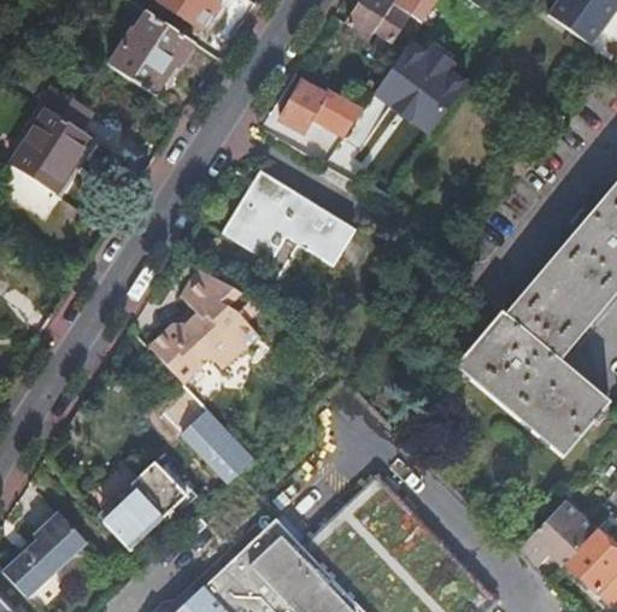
[(159,0),(199,27),(217,0),(159,0)]
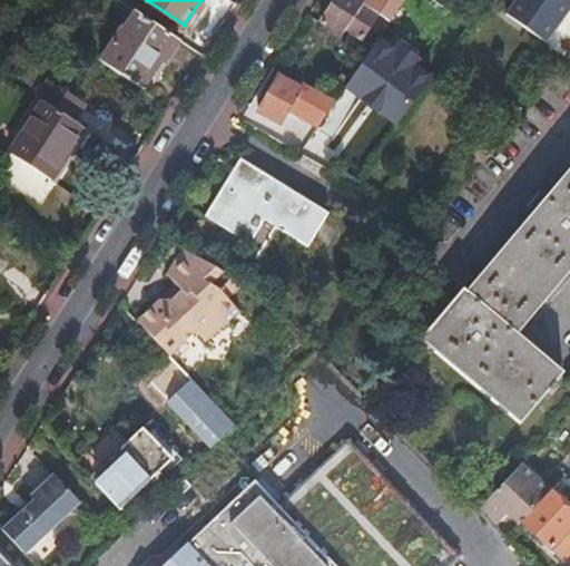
[(332,0),(317,21),(340,36),(342,31),(357,41),(360,39),(375,16),(387,25),(393,16),(400,6),(404,0),(332,0)]
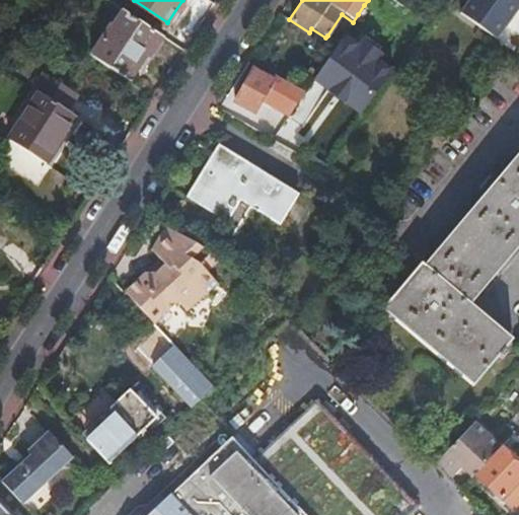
[(497,37),(518,5),(518,0),(467,0),(460,11),(497,37)]
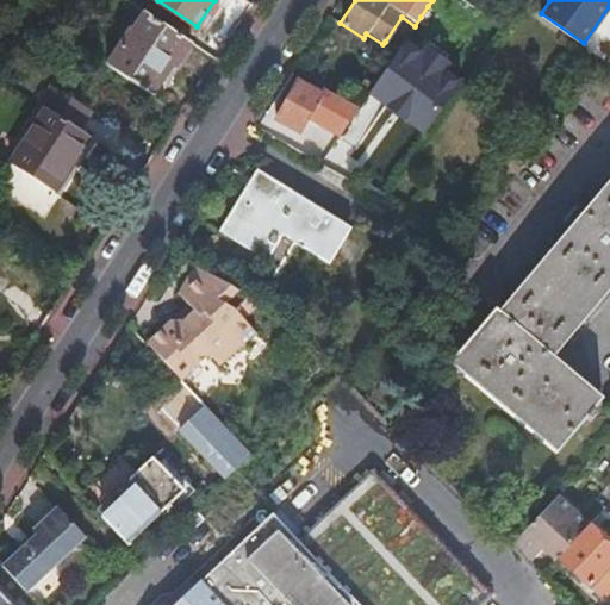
[(190,41),(145,11),(132,30),(129,29),(106,63),(149,92),(169,61),(174,63),(190,41)]
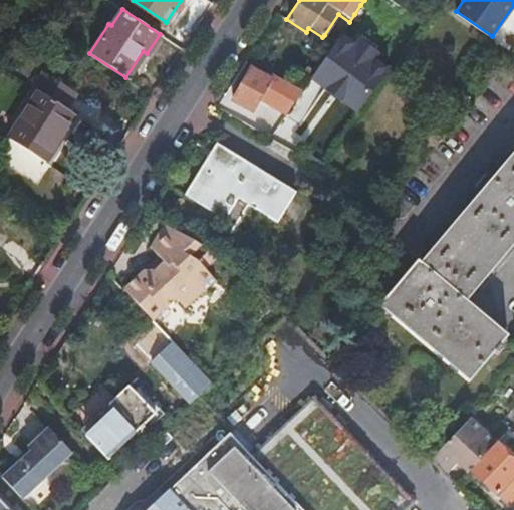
[(355,45),(340,34),(311,76),(327,88),(329,86),(342,96),(340,98),(356,110),(389,67),(373,57),(377,51),(360,38),(355,45)]
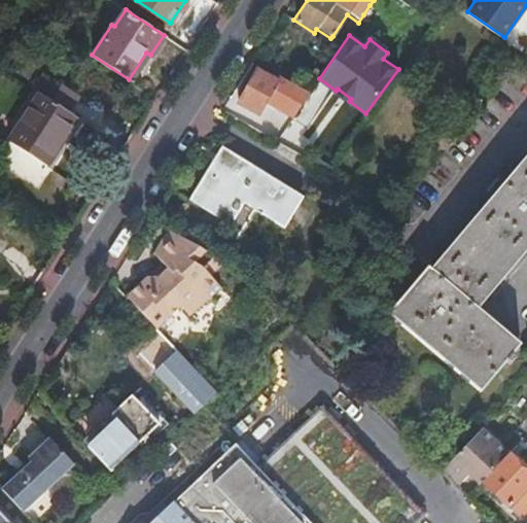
[(276,79),(257,69),(238,102),(258,113),(267,100),(270,94),(274,97),(271,102),(293,115),(309,93),(278,75),(276,79)]
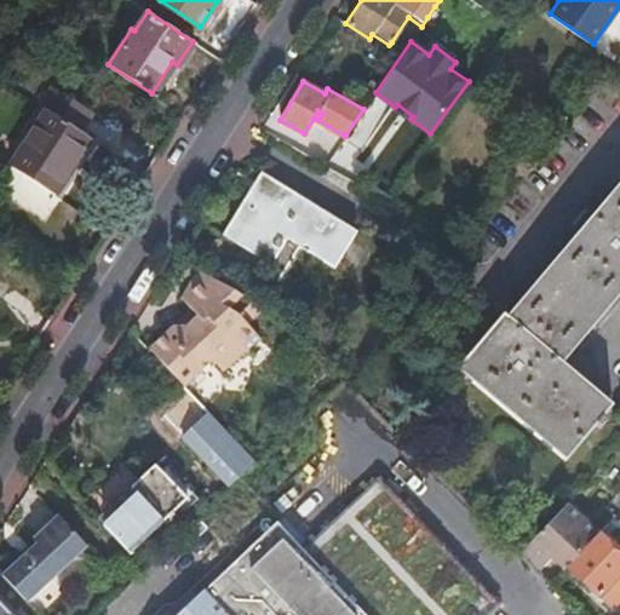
[(39,116),(9,165),(53,193),(90,136),(78,128),(91,109),(52,85),(34,113),(39,116)]
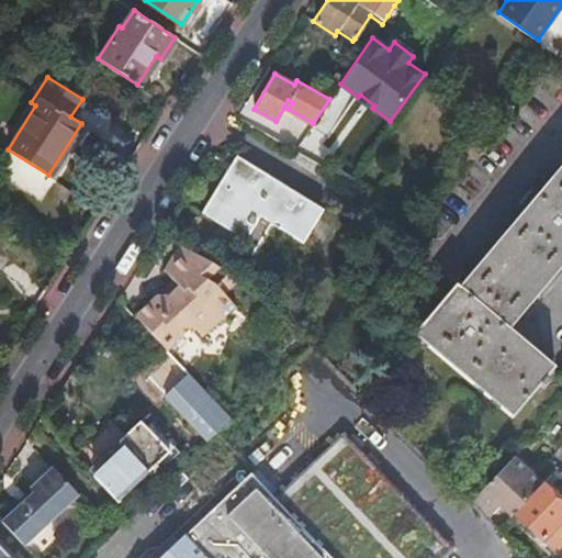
[(216,227),(232,236),(274,178),(237,155),(200,213),(217,224),(216,227)]
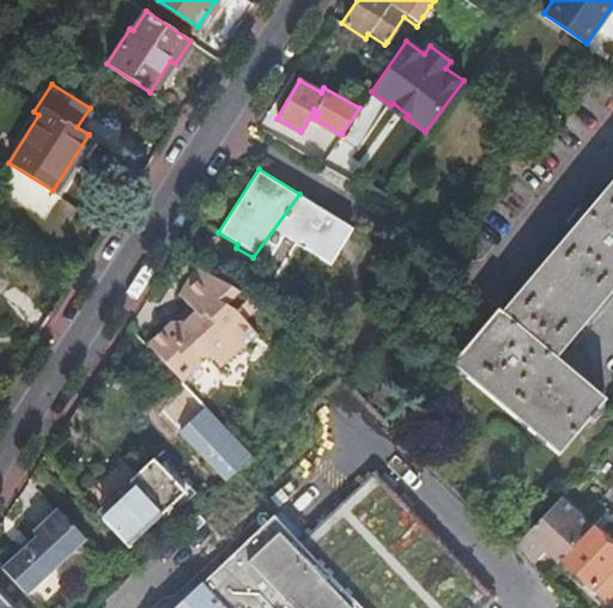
[(612,178),(502,312),(496,308),(451,362),(560,453),(589,419),(593,421),(600,414),(594,409),(607,394),(559,352),(612,286),(612,178)]
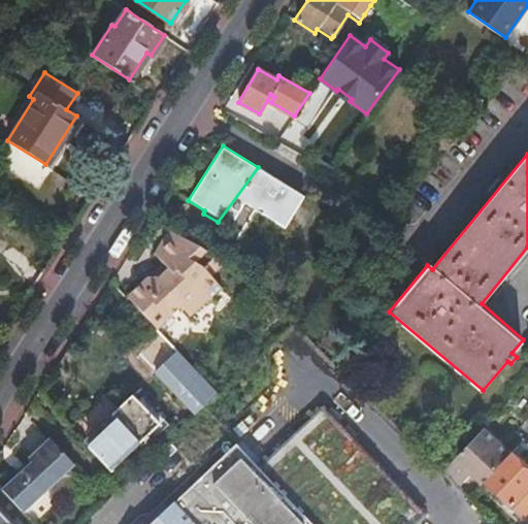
[(258,167),(218,222),(240,236),(259,205),(265,208),(263,213),(275,219),(294,190),(258,167)]
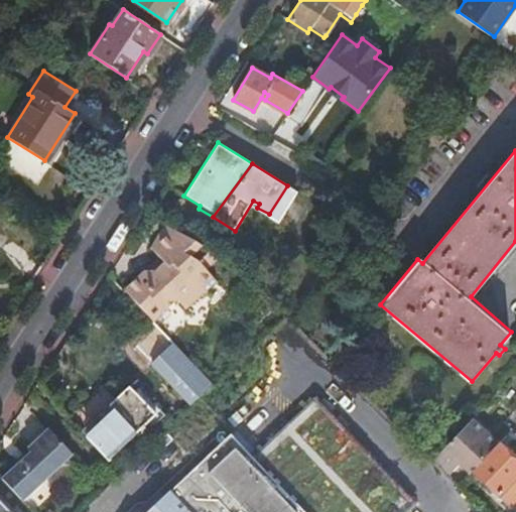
[(287,185),(269,214),(278,220),(297,192),(287,185)]
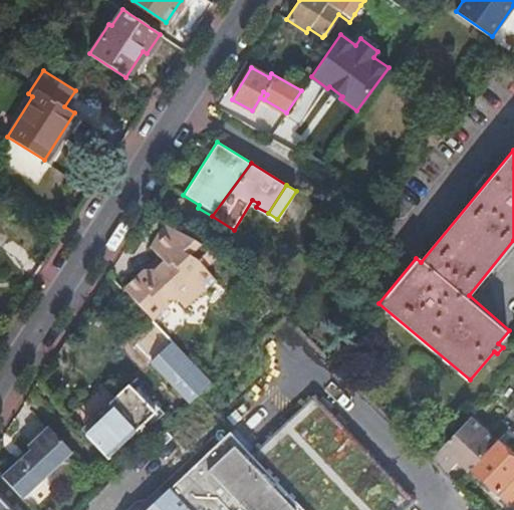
[(202,244),(164,222),(150,246),(164,261),(149,275),(144,269),(123,288),(153,319),(177,297),(185,307),(205,288),(206,290),(217,280),(206,268),(198,260),(190,255),(202,244)]
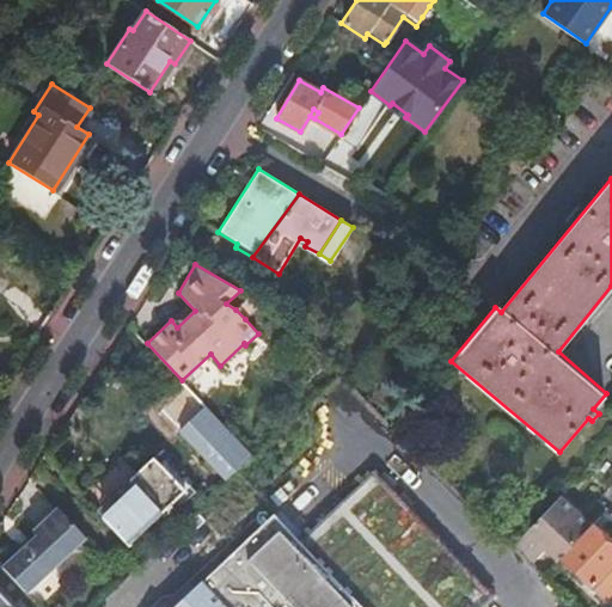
[(250,296),(236,310),(245,319),(263,304),(250,296)]
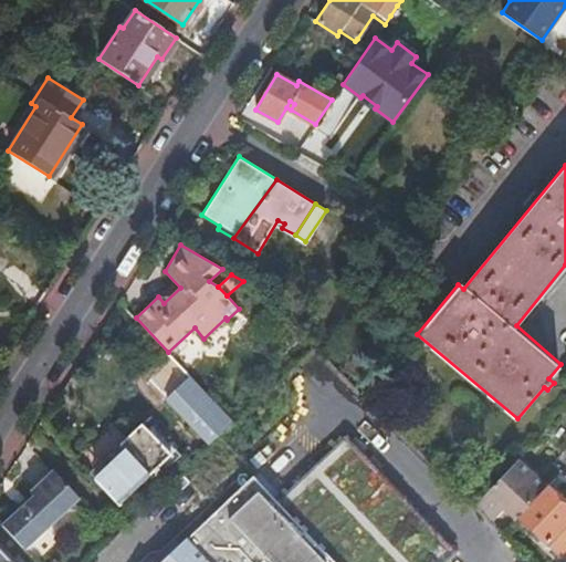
[(210,444),(234,420),(191,376),(167,398),(210,444)]
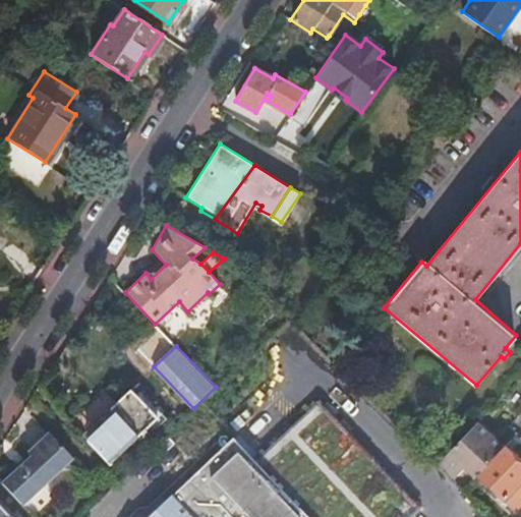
[(89,438),(87,441),(111,465),(112,464),(111,462),(141,434),(142,436),(146,432),(145,431),(158,418),(158,417),(162,413),(160,411),(156,415),(138,396),(142,392),(140,390),(134,396),(129,391),(110,409),(115,414),(90,440),(89,438)]
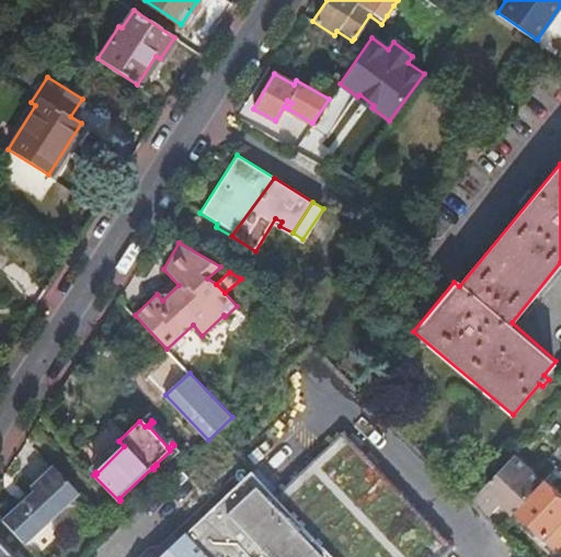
[(159,556),(438,556),(457,540),(343,427),(275,493),(252,469),(159,556)]
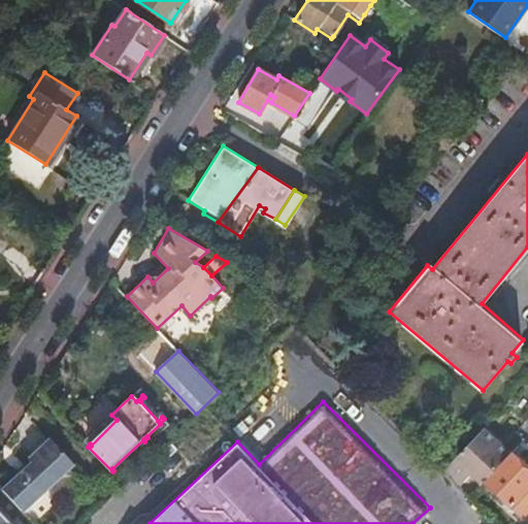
[(444,469),(460,486),(470,476),(481,485),(483,483),(508,454),(482,431),(444,469)]
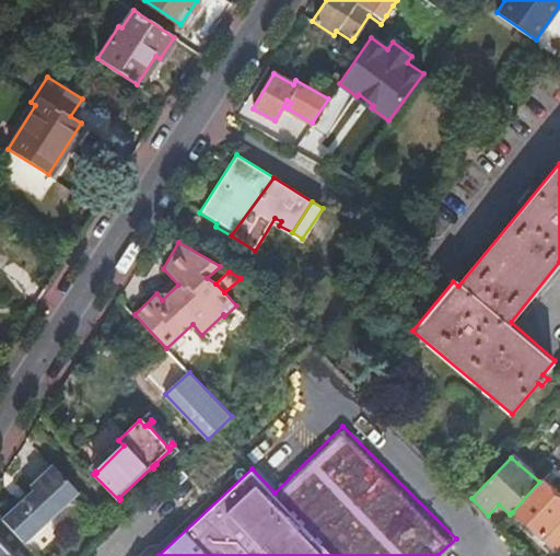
[(20,504),(2,520),(23,543),(77,494),(51,465),(28,486),(33,490),(26,496),(20,504)]
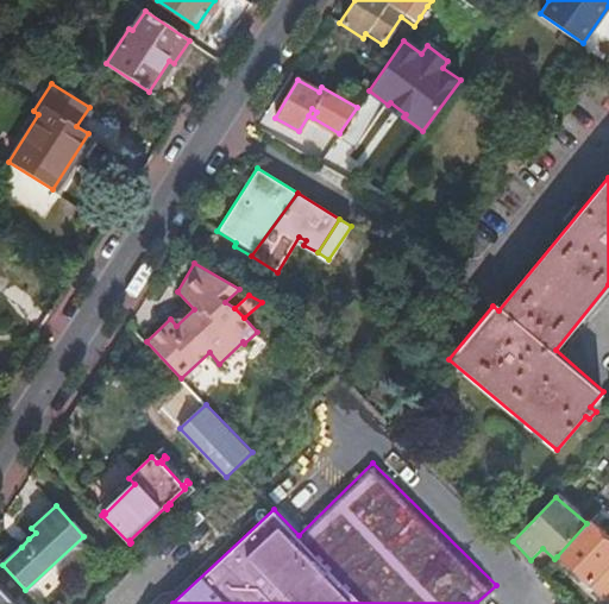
[(202,521),(192,509),(169,530),(181,543),(202,521)]
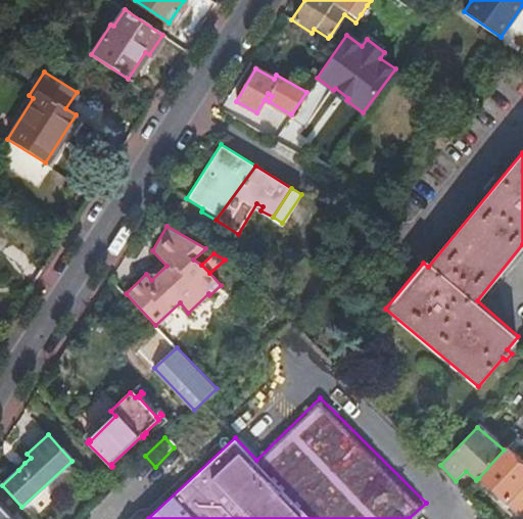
[(522,466),(504,450),(478,478),(522,517),(522,515),(522,466)]
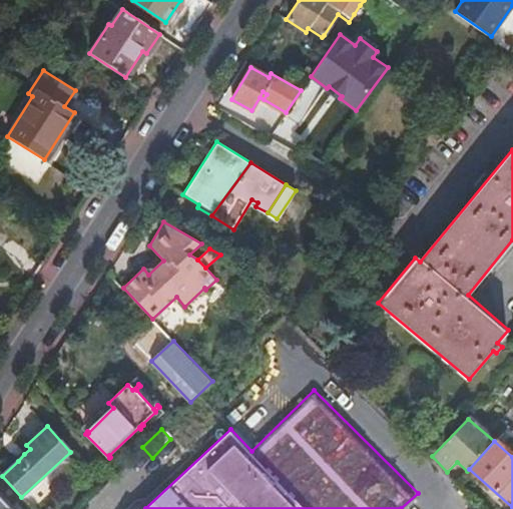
[(0,508),(10,508),(9,507),(11,505),(0,492),(0,508)]
